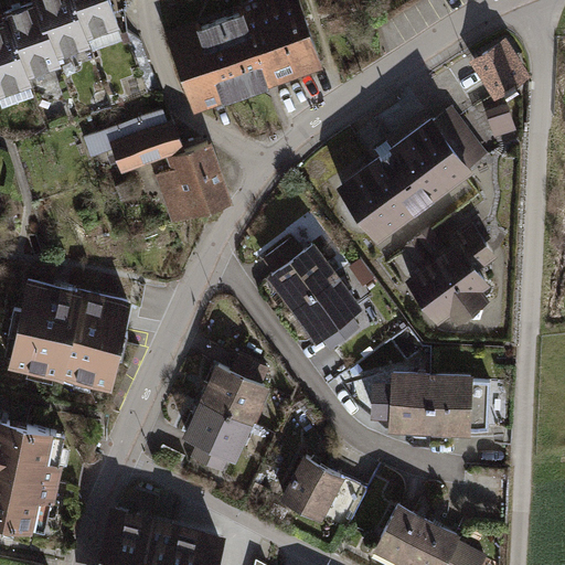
[(3,12),(7,20),(8,20),(27,72),(59,60),(56,52),(38,0),(36,0),(3,12)]
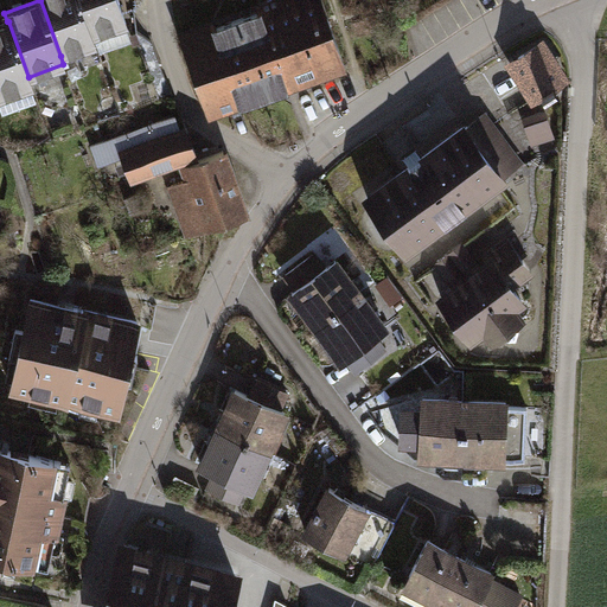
[(38,0),(39,0),(40,0),(61,56),(95,43),(93,36),(78,0),(38,0)]
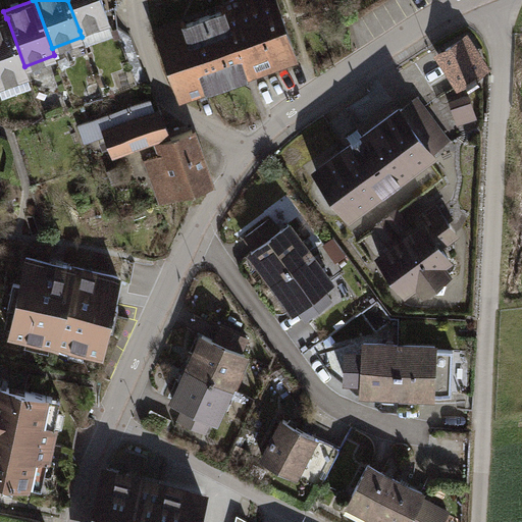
[(67,0),(80,31),(109,19),(102,0),(67,0)]
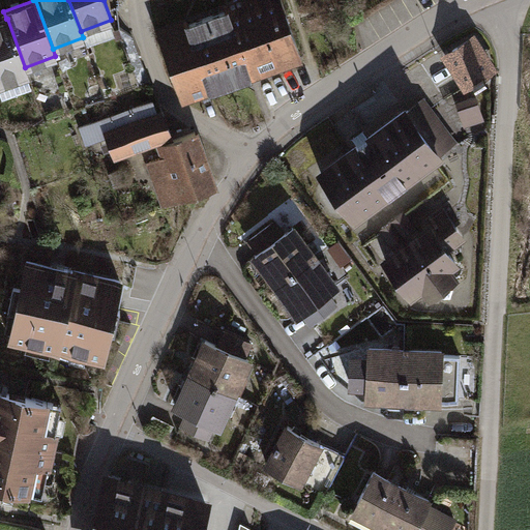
[(251,0),(252,1),(158,34),(182,99),(301,56),(280,0),(251,0)]
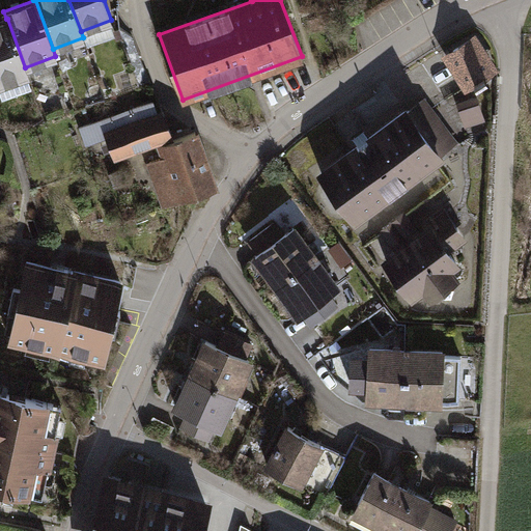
[(0,84),(28,75),(25,67),(7,19),(6,19),(0,21),(0,84)]
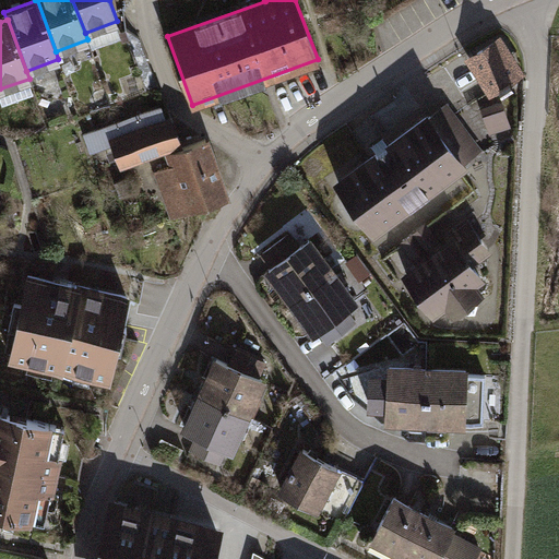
[(499,40),(471,58),(491,91),(500,84),(502,88),(513,82),(511,78),(520,72),(499,40)]
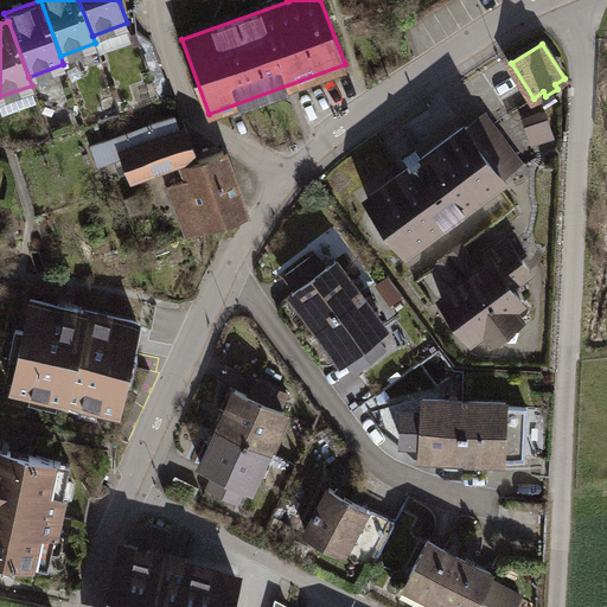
[(485,114),(466,128),(503,178),(522,164),(485,114)]
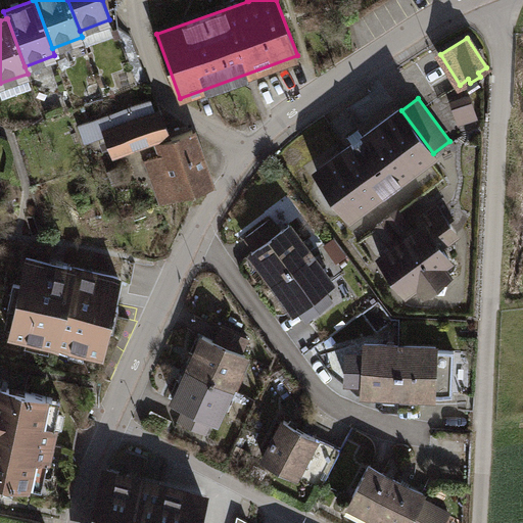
[(151,100),(102,119),(106,131),(104,132),(113,153),(140,143),(170,132),(161,110),(155,112),(151,100)]
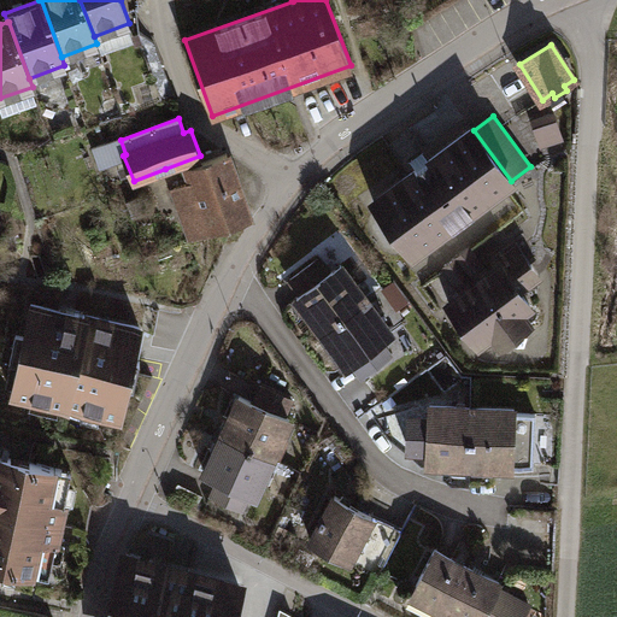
[(562,139),(554,118),(535,125),(542,145),(562,139)]
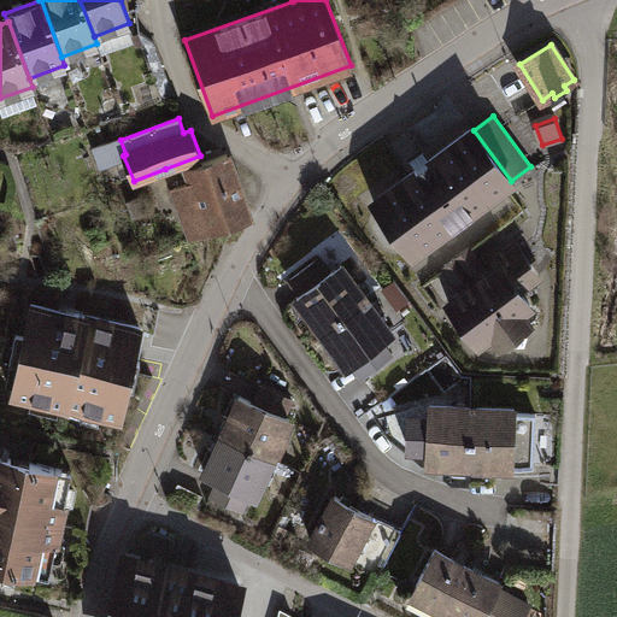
[(472,129),(374,201),(413,256),(512,182),(511,181),(474,130),(472,129)]
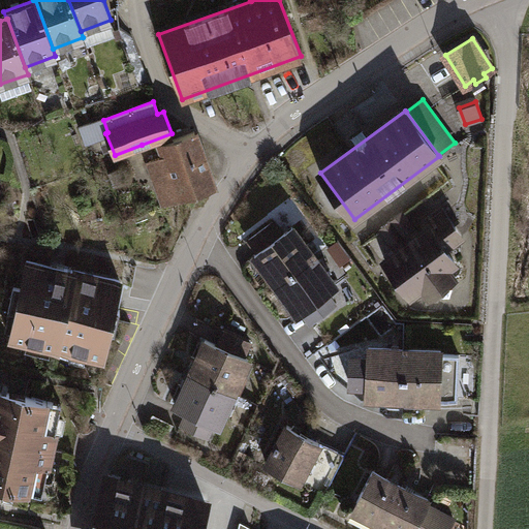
[(165,155),(148,161),(154,180),(166,176),(175,198),(180,196),(181,198),(215,186),(195,131),(161,144),(165,155)]
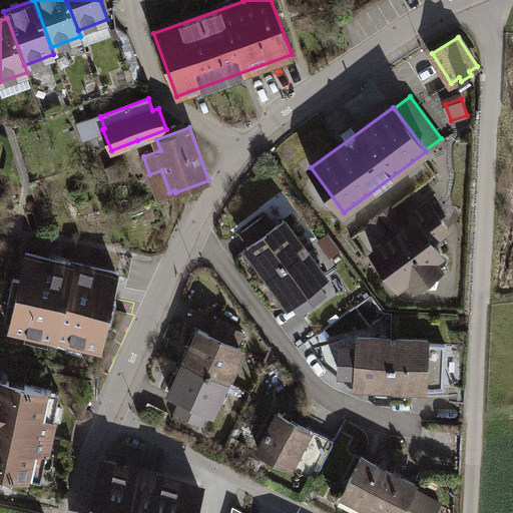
[(161,170),(149,174),(157,196),(169,192),(161,170)]
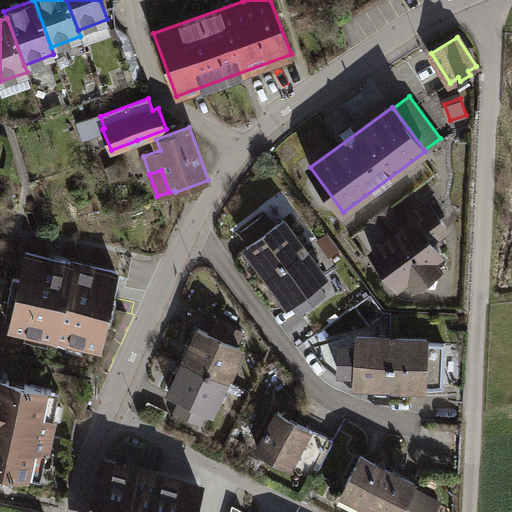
[(91,199),(78,201),(81,213),(94,211),(91,199)]
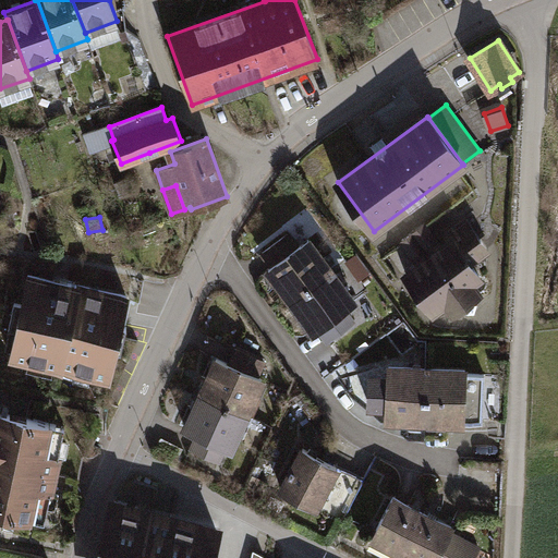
[(488,252),(465,220),(446,234),(451,241),(443,247),(419,265),(407,274),(434,311),(446,302),(452,312),(456,310),(459,313),(474,313),(478,298),(475,294),(480,292),(472,282),(480,277),(471,264),(488,252)]
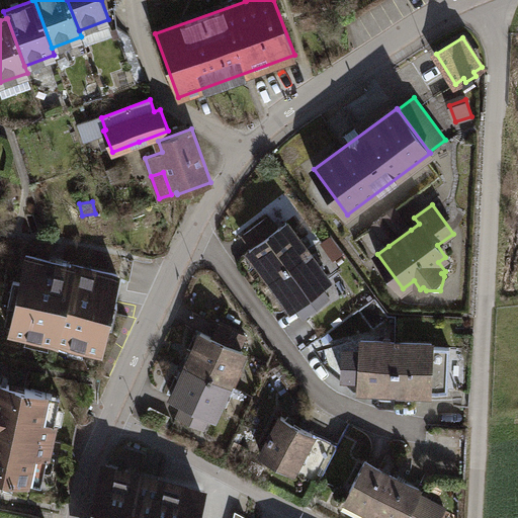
[(374,226),(389,246),(411,230),(396,209),(374,226)]
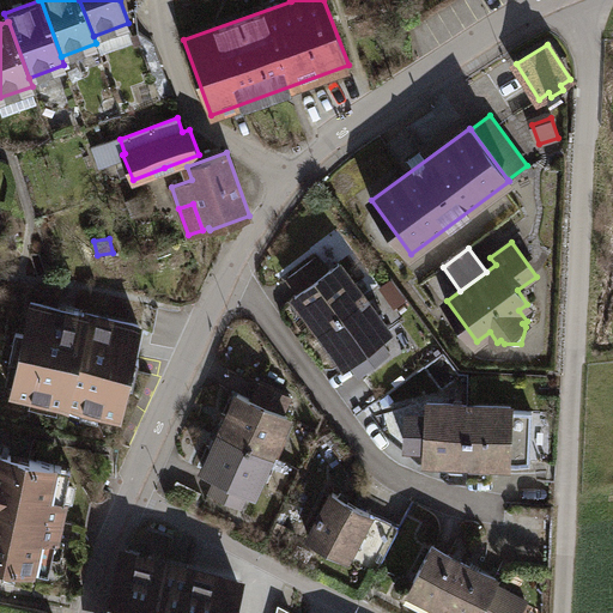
[(327,271),(316,256),(289,278),(299,292),(296,295),(321,328),(364,297),(339,263),(327,271)]
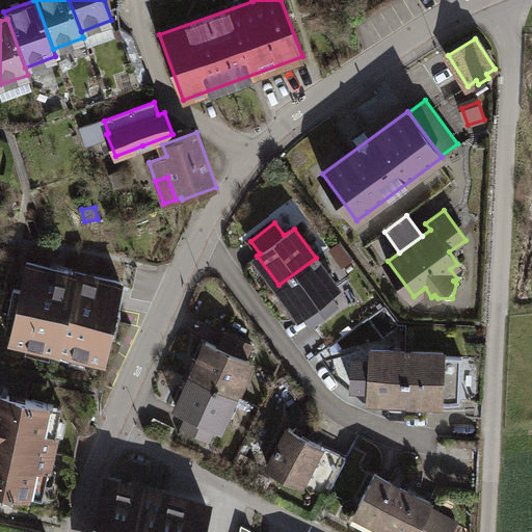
[(338,287),(316,258),(278,285),(300,315),(303,312),(313,324),(337,307),(327,294),(338,287)]
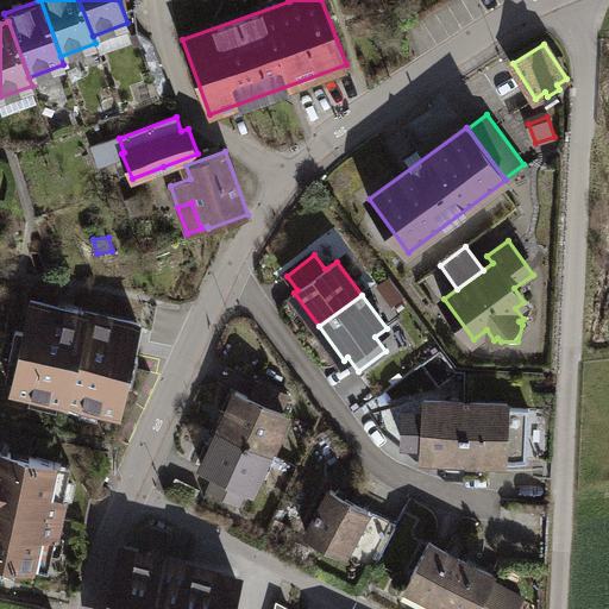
[(138,322),(31,300),(25,330),(17,328),(10,357),(19,359),(12,389),(119,413),(125,382),(132,384),(138,355),(132,352),(138,322)]
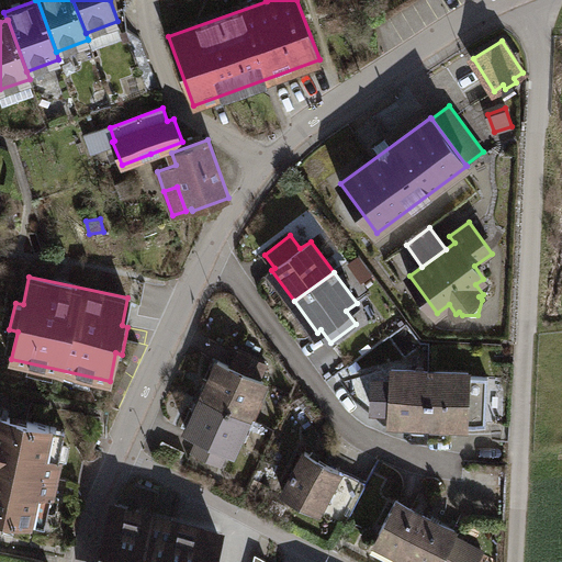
[(218,360),(203,395),(248,416),(263,381),(260,379),(267,364),(237,351),(231,366),(218,360)]
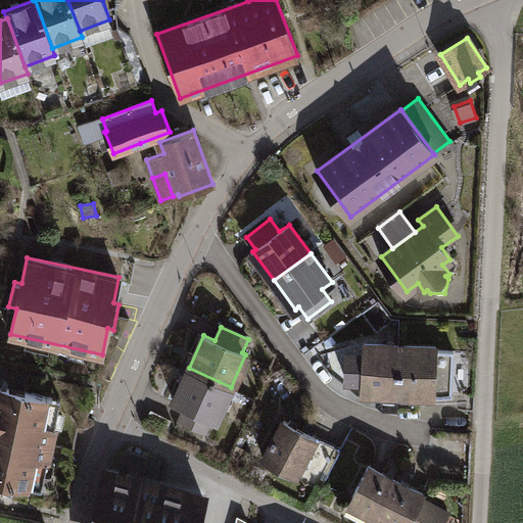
[(397,410),(397,408),(400,345),(365,343),(363,390),(377,390),(377,405),(384,410),(397,410)]
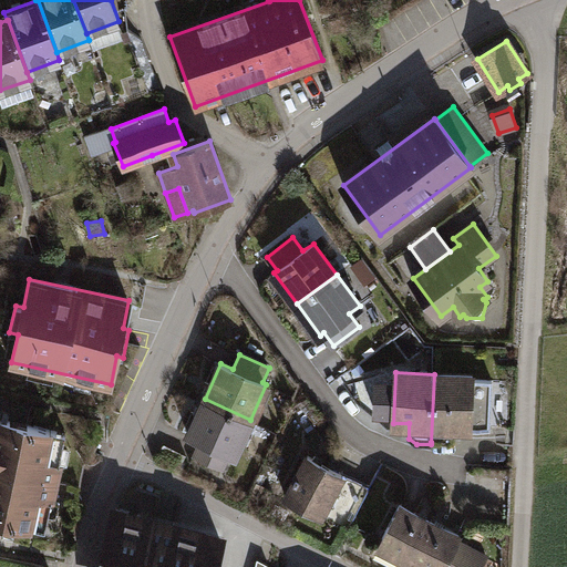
[(473,375),(434,374),(431,442),(453,443),(454,432),(471,433),(471,426),(491,426),(493,380),(473,380),(473,375)]
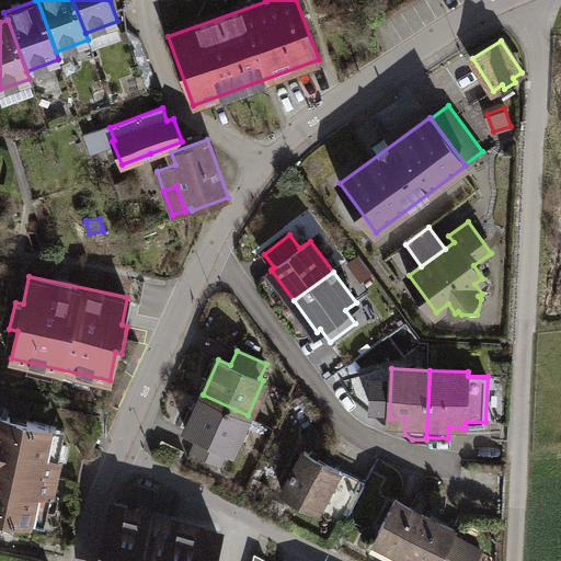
[(231,450),(248,415),(203,395),(186,430),(198,435),(192,450),(220,464),(228,448),(231,450)]
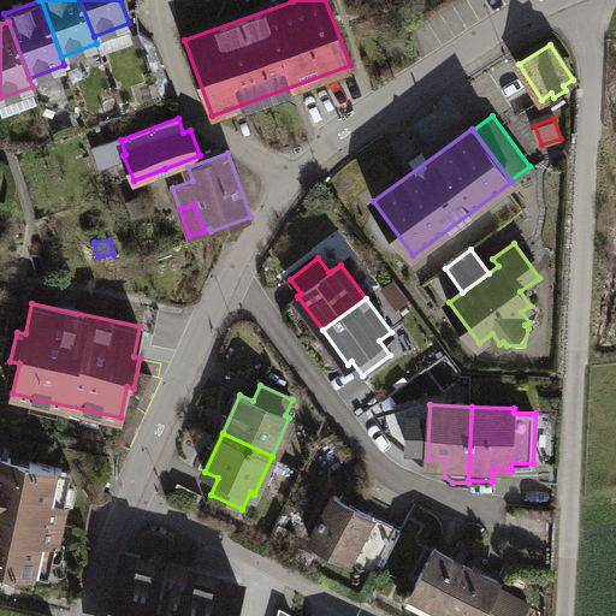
[(0,509),(60,522),(65,502),(55,501),(63,469),(0,455),(0,509)]
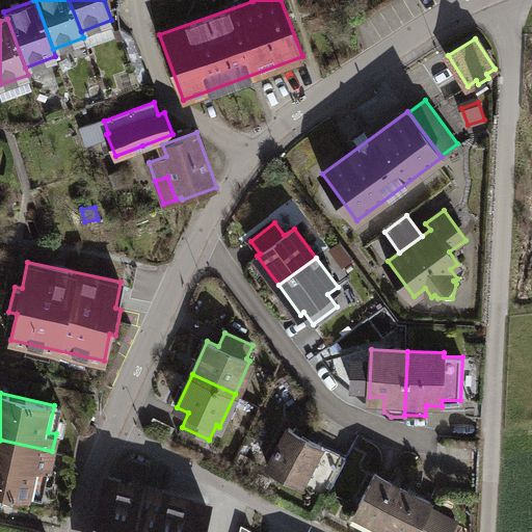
[(348,458),(289,427),(280,446),(278,445),(275,451),(276,452),(268,467),(327,497),(348,458)]
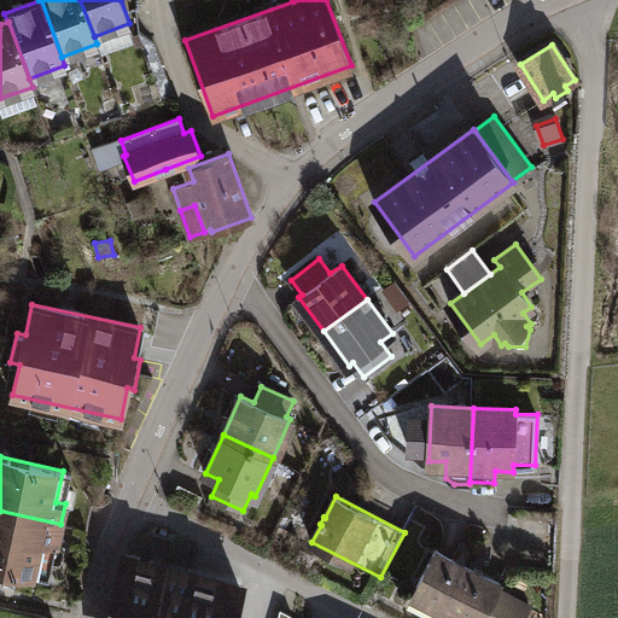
[(60,524),(0,511),(0,565),(41,573),(47,542),(57,544),(60,524)]
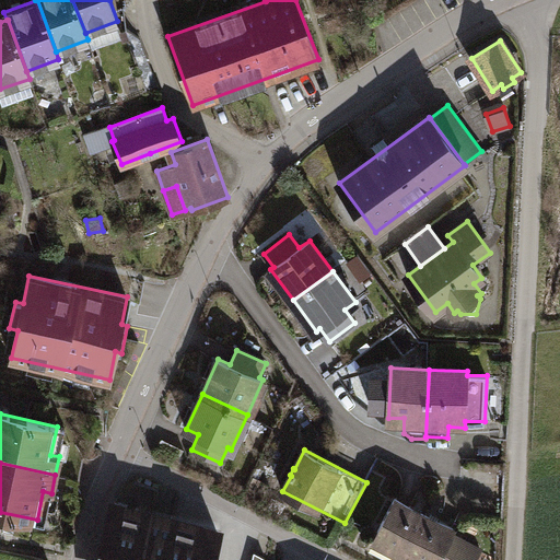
[(374,538),(404,553),(424,512),(395,498),(374,538)]
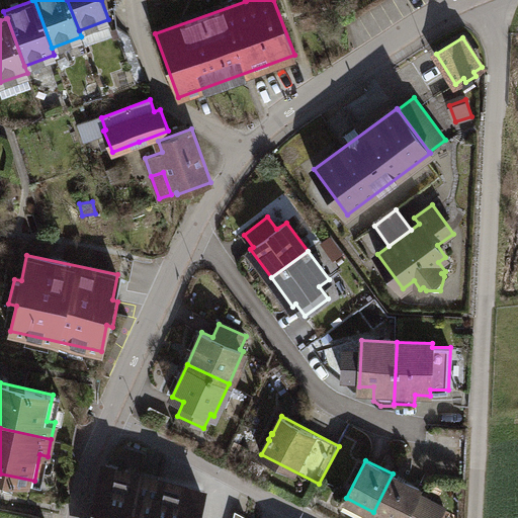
[(195,517),(202,494),(103,469),(91,517),(195,517)]
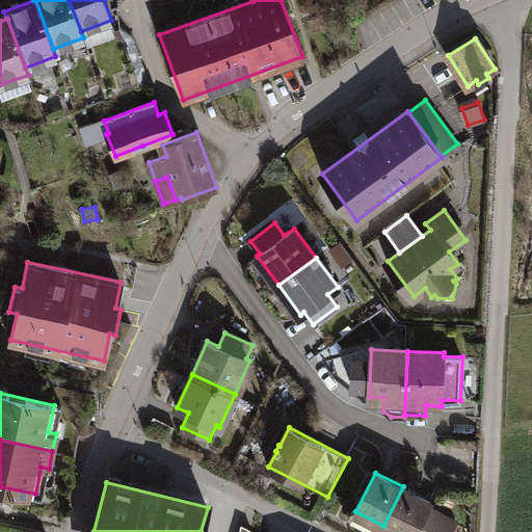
[(431,501),(403,486),(383,526),(395,531),(450,531),(456,521),(429,506),(431,501)]
